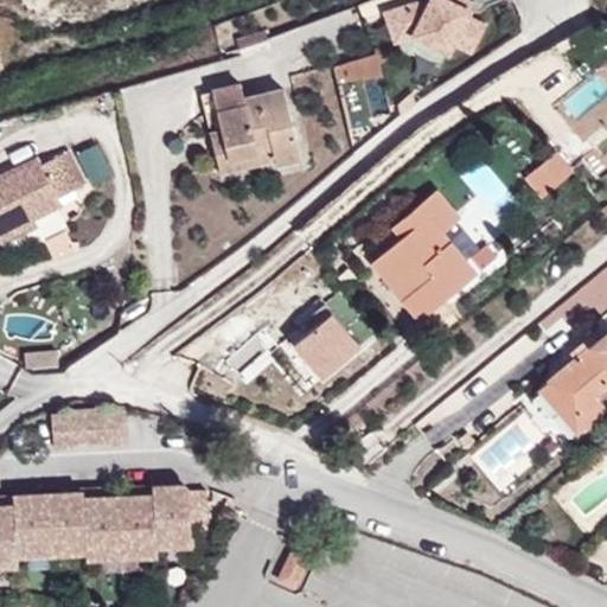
[(487,29),(433,0),(428,10),(416,4),(387,14),(397,43),(415,37),(449,55),(454,45),(474,55),(487,29)]
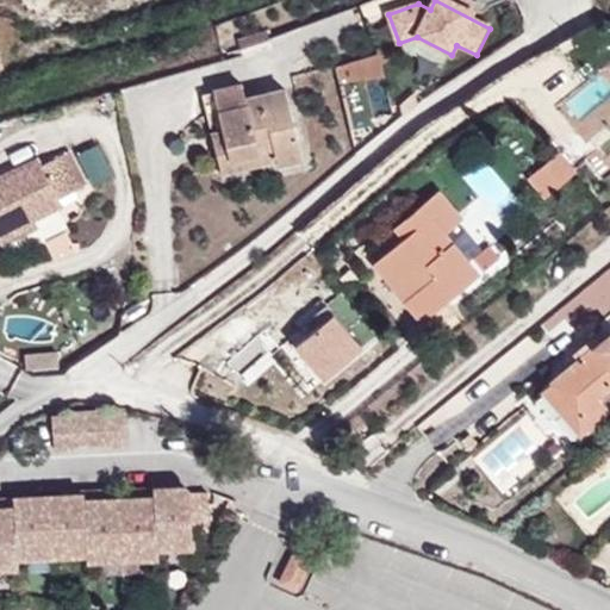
[(377,58),(353,62),(355,81),(380,78),(377,58)]
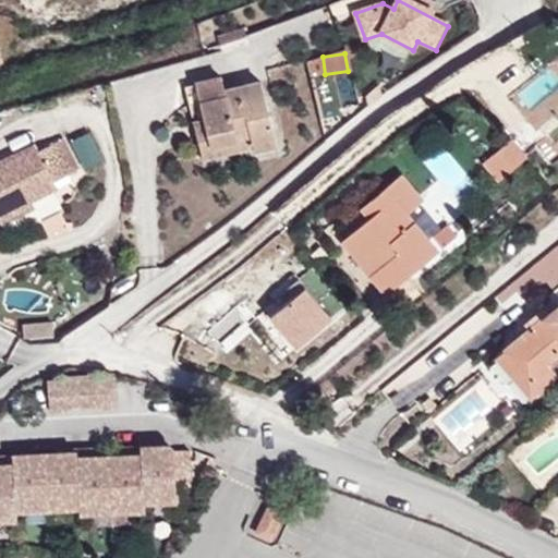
[(525,102),(557,82),(557,80),(549,67),(516,87),(525,102)]
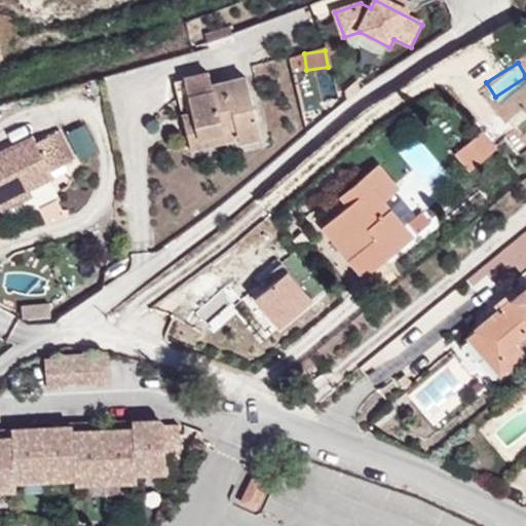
[(207,73),(173,81),(188,151),(235,140),(232,128),(196,137),(188,98),(212,92),(211,87),(207,73)]
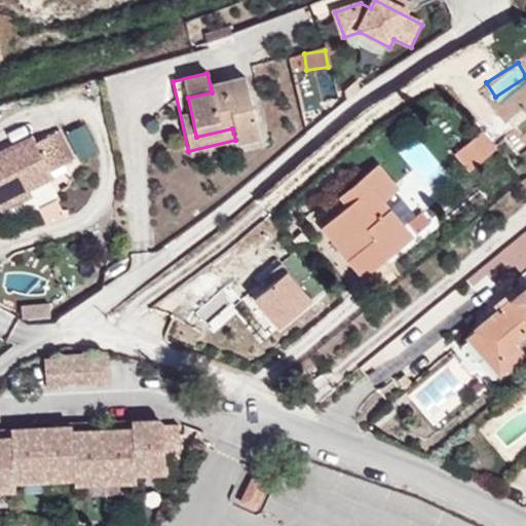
[(211,87),(212,92),(188,98),(196,137),(232,128),(235,140),(235,144),(259,139),(245,78),(211,87)]
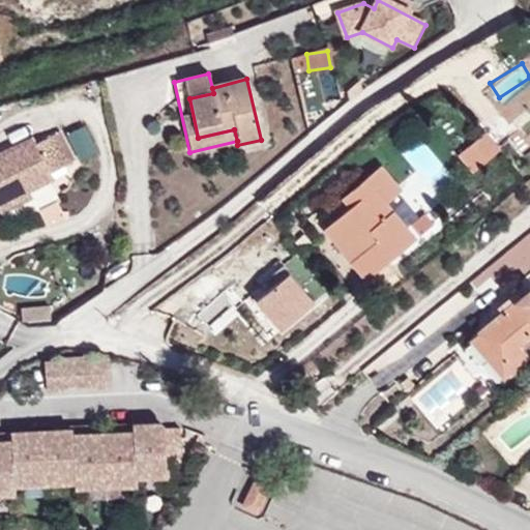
[(87,125),(66,134),(78,162),(98,153),(87,125)]
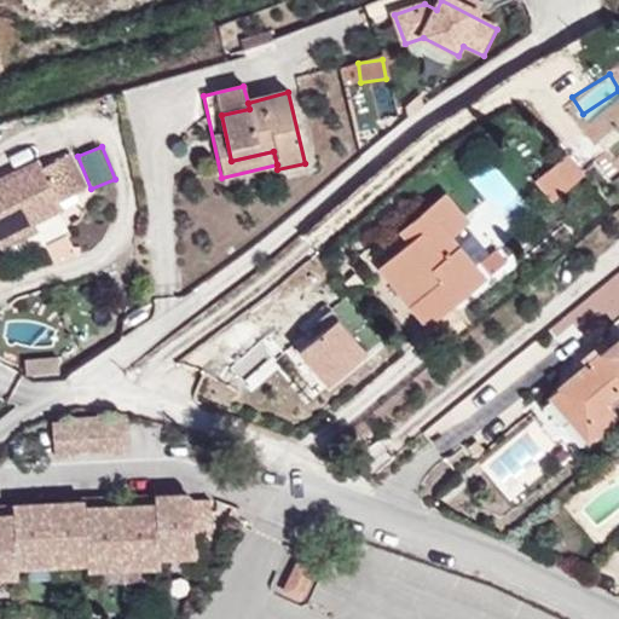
[(76,190),(79,187),(63,155),(46,163),(41,151),(0,171),(0,241),(40,221),(68,208),(62,197),(76,190)]
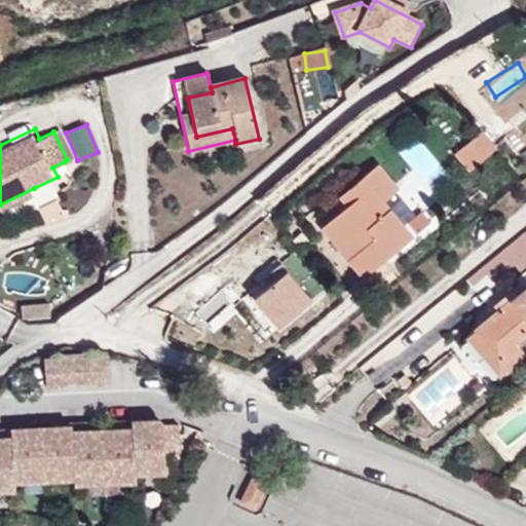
[(61,128),(53,132),(67,159),(75,155),(61,128)]
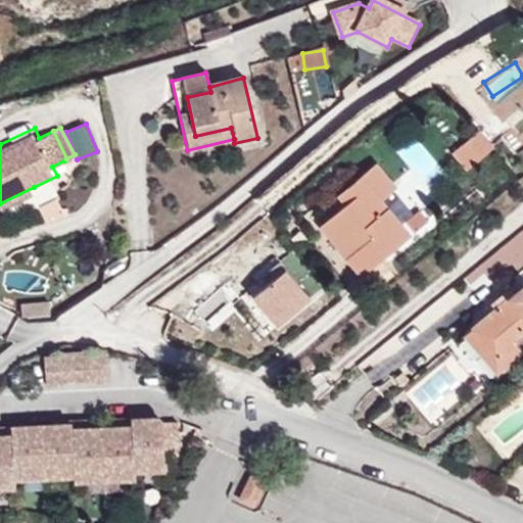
[(473,133),(445,155),(460,173),(487,150),(473,133)]
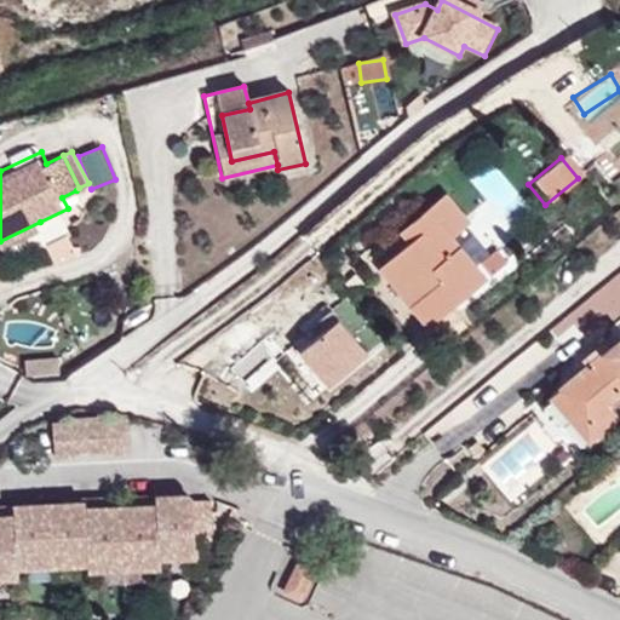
[(62,197),(68,208),(82,201),(76,190),(62,197)]
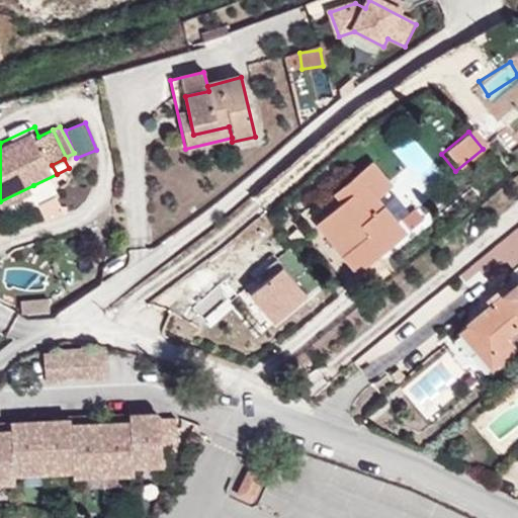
[(398,234),(366,199),(384,183),(363,161),(336,183),(345,194),(331,205),(316,218),(347,251),(334,263),(347,276),(398,234)]
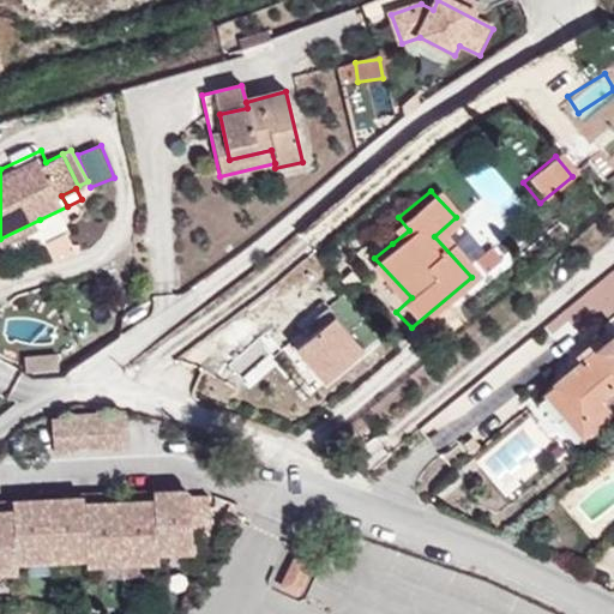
[(392,244),(409,230),(398,217),(383,232),(392,244)]
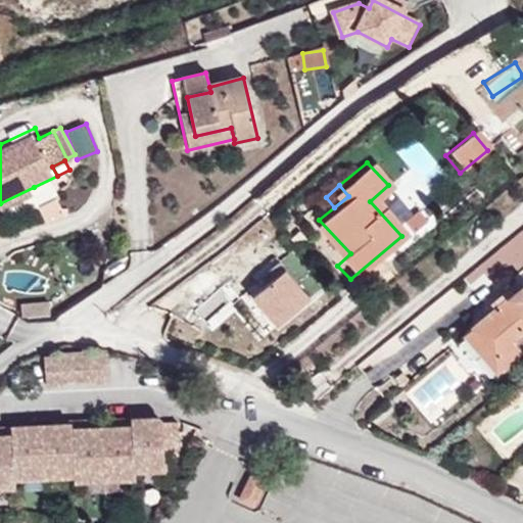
[(34,187),(0,203),(0,209),(1,211),(37,194),(34,187)]
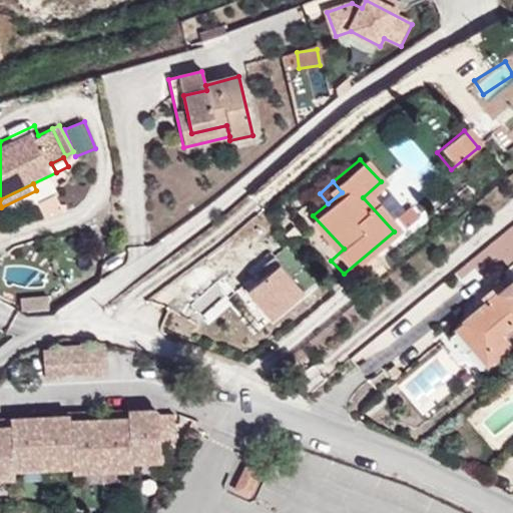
[(407,230),(421,216),(391,185),(377,199),(407,230)]
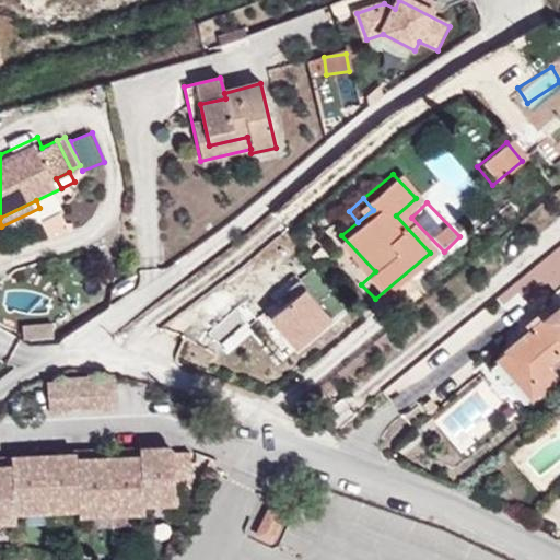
[(375,271),(341,235),(326,247),(361,284),(375,271)]
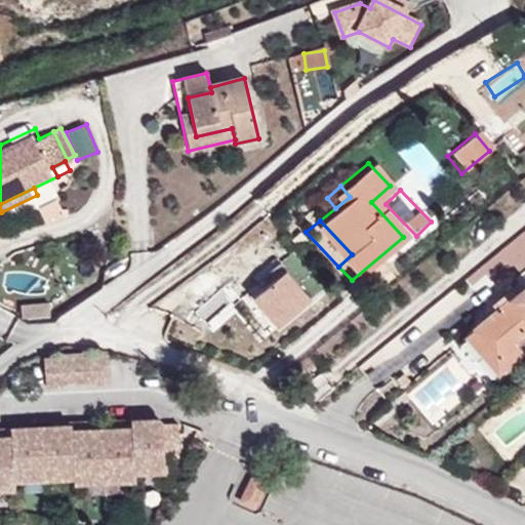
[(234,298),(259,328),(291,301),(267,272),(234,298)]
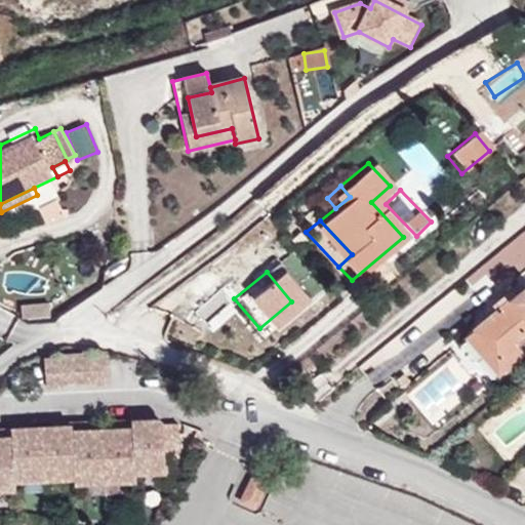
[(524,284),(463,337),(495,376),(524,351),(524,346),(519,337),(524,332),(524,284)]
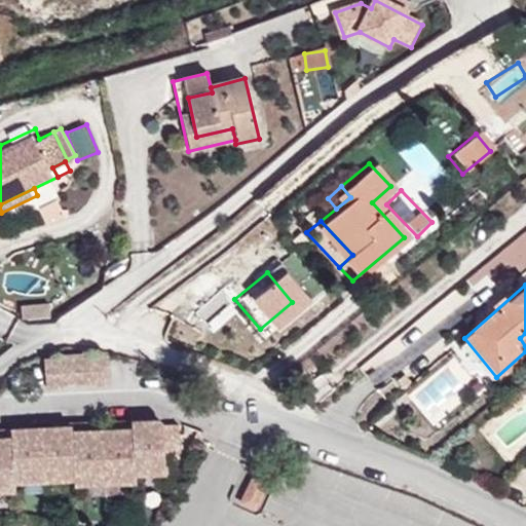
[(52,318),(50,302),(22,305),(22,317),(27,320),(52,318)]
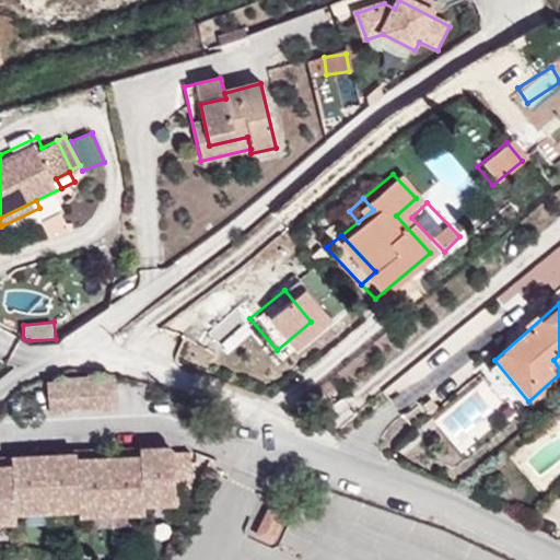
[(90,363),(73,364),(76,396),(92,395),(90,366),(90,363)]
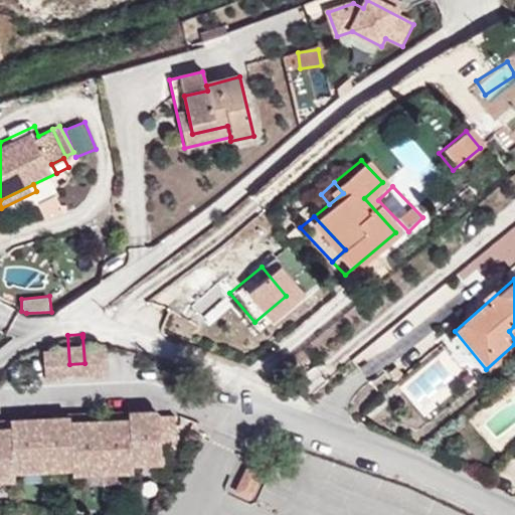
[(52,336),(52,338),(55,364),(69,364),(67,335),(52,336)]
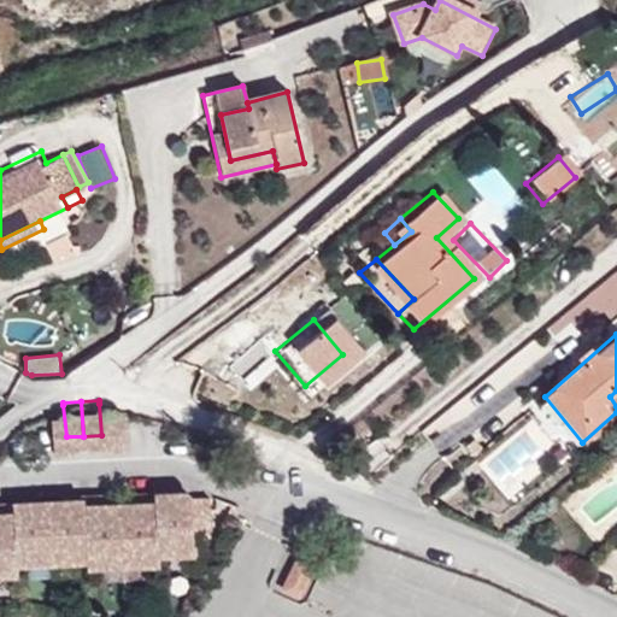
[(121,438),(117,403),(99,404),(101,435),(101,440),(121,438)]
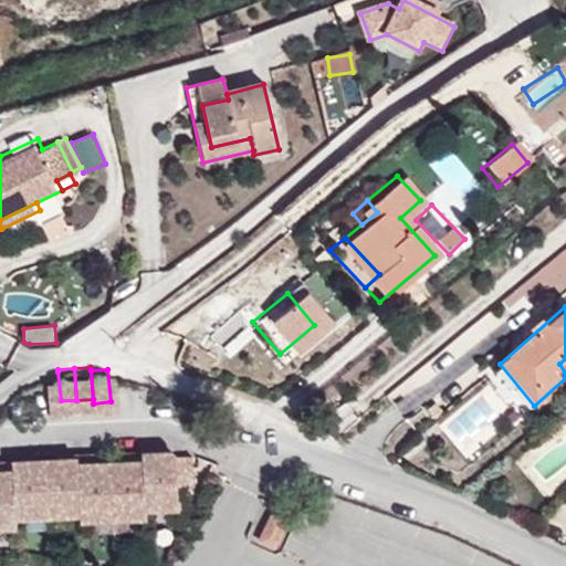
[(61,400),(58,371),(40,374),(43,406),(61,406),(61,400)]
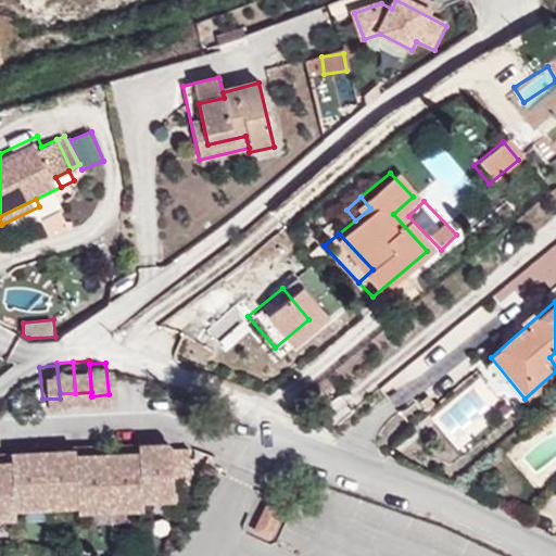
[(430,417),(456,449),(502,412),(476,380),(430,417)]
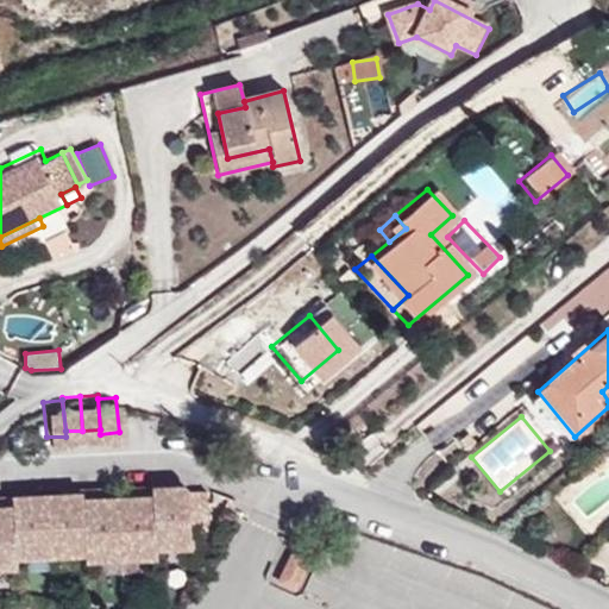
[(177,483),(145,484),(146,491),(149,544),(181,542),(180,523),(202,522),(201,495),(184,495),(183,488),(177,483)]
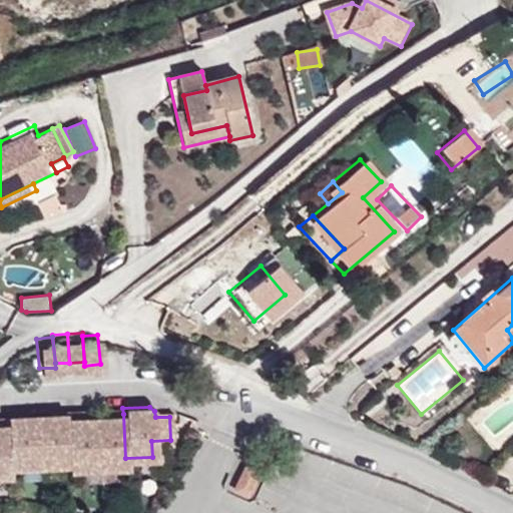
[(65,416),(65,413),(35,414),(38,463),(67,461),(65,416)]
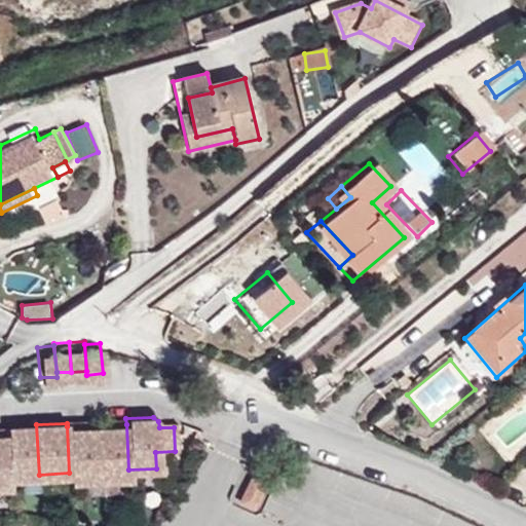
[(39,475),(36,424),(6,426),(7,434),(9,476),(39,475)]
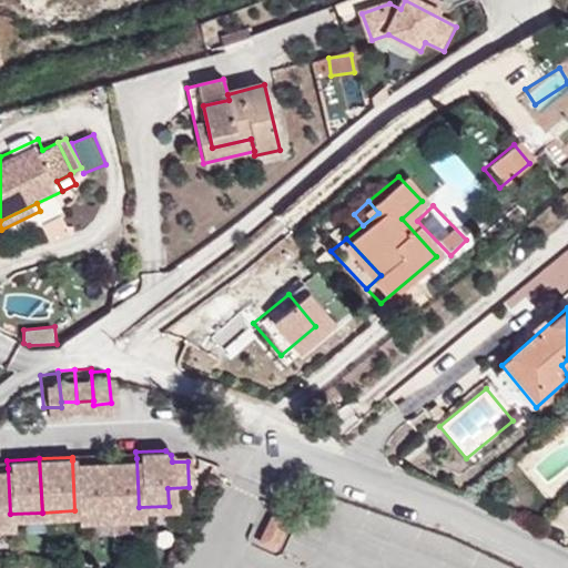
[(139,507),(137,458),(104,459),(108,516),(139,515),(139,507)]
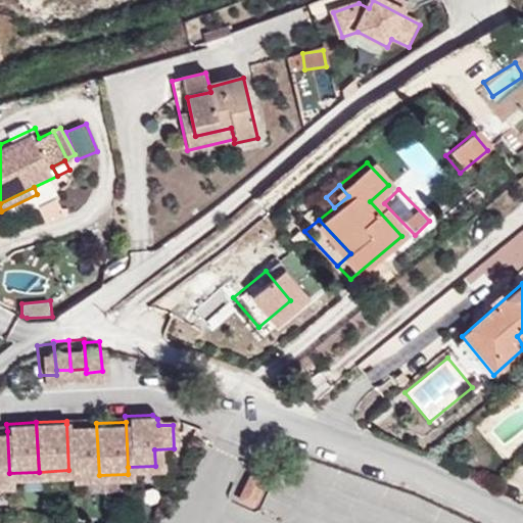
[(99,475),(96,423),(66,424),(68,470),(68,477),(99,475)]
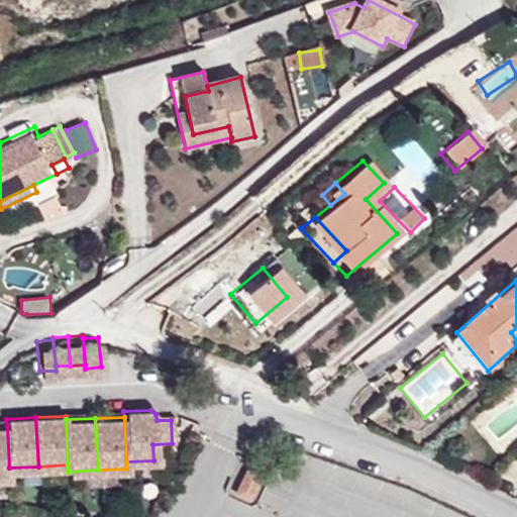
[(9,468),(7,426),(0,426),(0,478),(9,479),(9,468)]
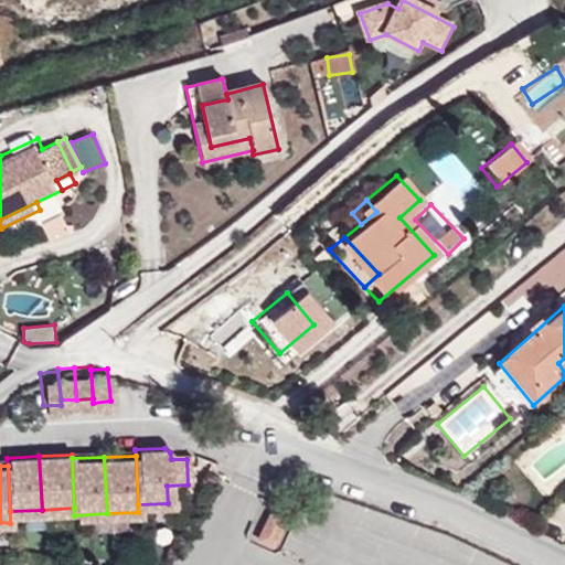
[(258,541),(270,512),(254,504),(240,533),(258,541)]
